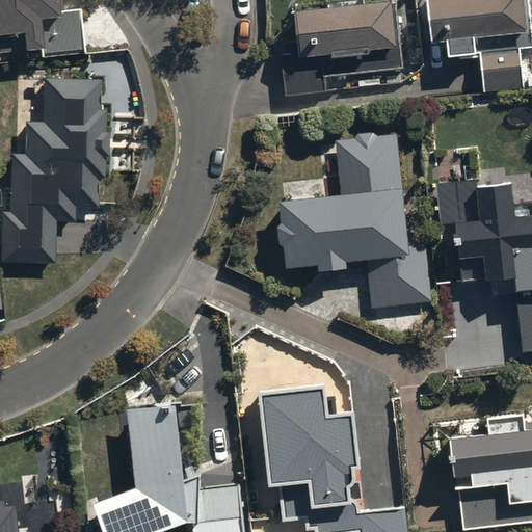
[(56,0),(0,0),(0,55),(25,53),(26,59),(85,53),(81,8),(63,9),(62,0),(59,0),(57,0),(56,0)]
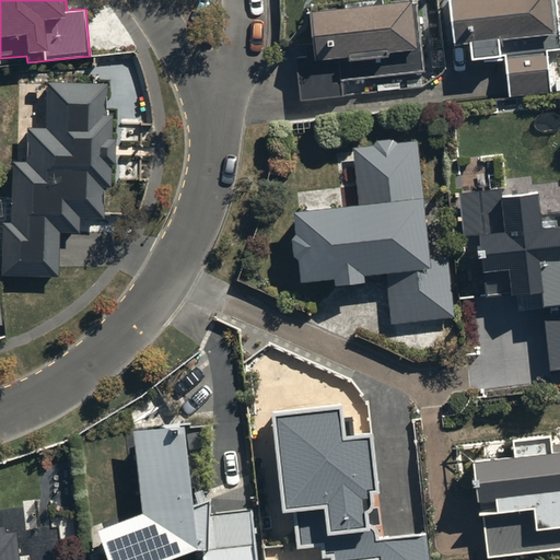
[(559,24),(557,0),(450,0),(456,55),(503,48),(510,96),(552,92),(549,56),(559,54),(559,24)]
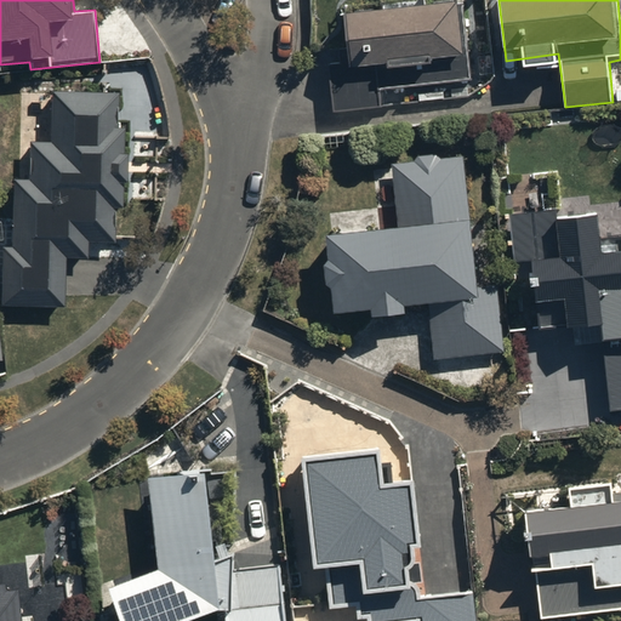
[(463,4),(346,18),(353,69),(331,72),(336,117),(380,110),(379,100),(474,87),(463,4)]
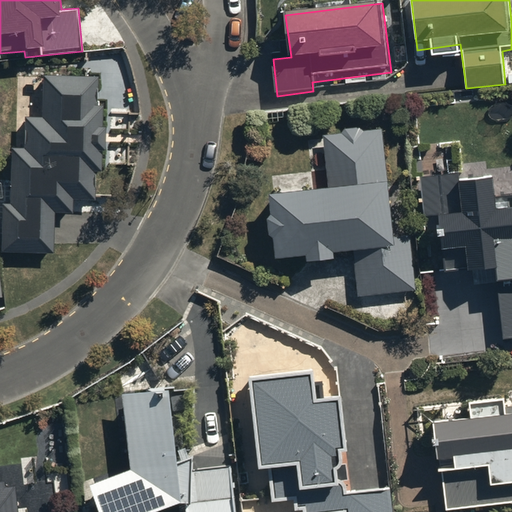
[(98,77),(44,76),(44,123),(29,123),(28,155),(14,155),(13,210),(4,210),(3,252),(49,253),(50,214),(68,214),(69,200),(93,201),(93,175),(100,175),(100,157),(104,157),(104,133),(102,133),(102,110),(97,110),(98,77)]
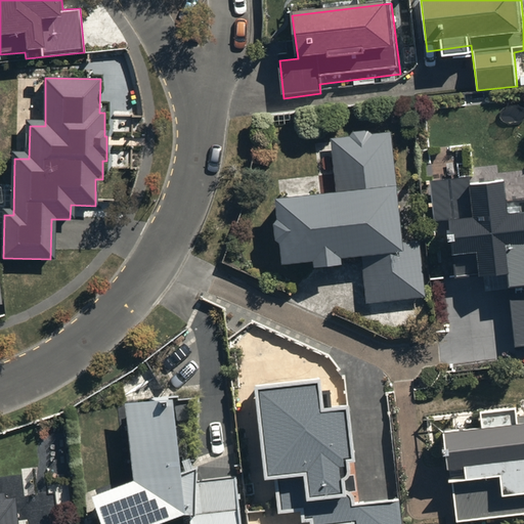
[(390,137),(335,143),(341,199),(276,206),(284,272),(363,264),(366,299),(426,293),(421,244),(402,245),(390,137)]
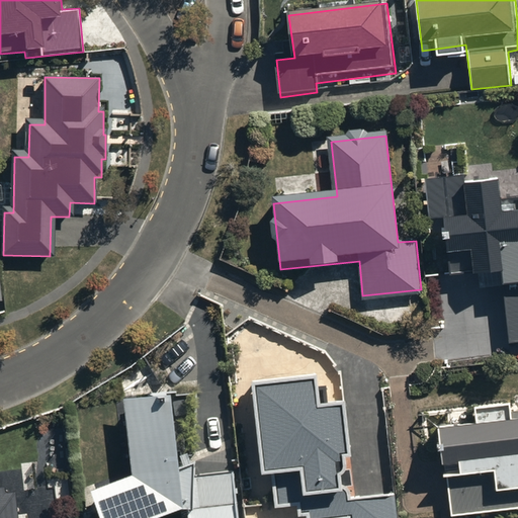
[(498,179),(466,183),(470,217),(443,220),(450,281),(501,276),(508,347),(517,346),(517,194),(500,197),(498,179)]
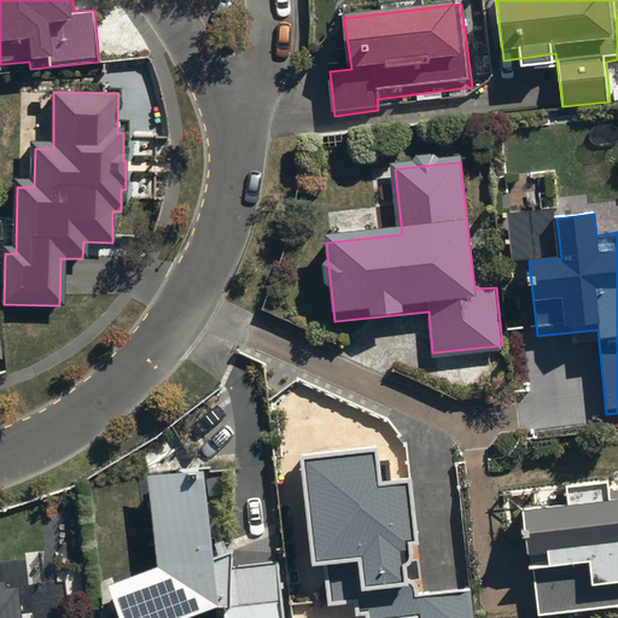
[(378,444),(299,453),(312,566),(325,565),(328,605),(354,602),(355,617),(366,616),(365,617),(473,617),(471,588),(421,594),(409,478),(382,481),(378,444)]
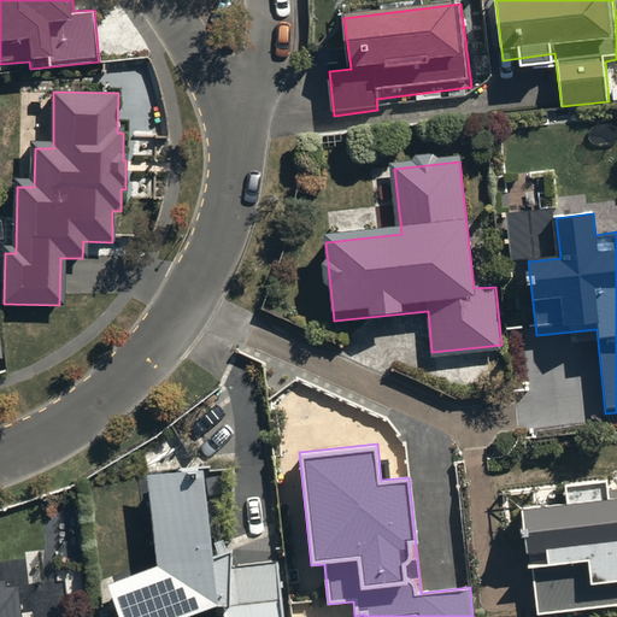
[(107,585),(118,616),(188,616),(223,605),(223,616),(282,616),(276,557),(216,562),(211,472),(150,476),(157,566),(107,585)]
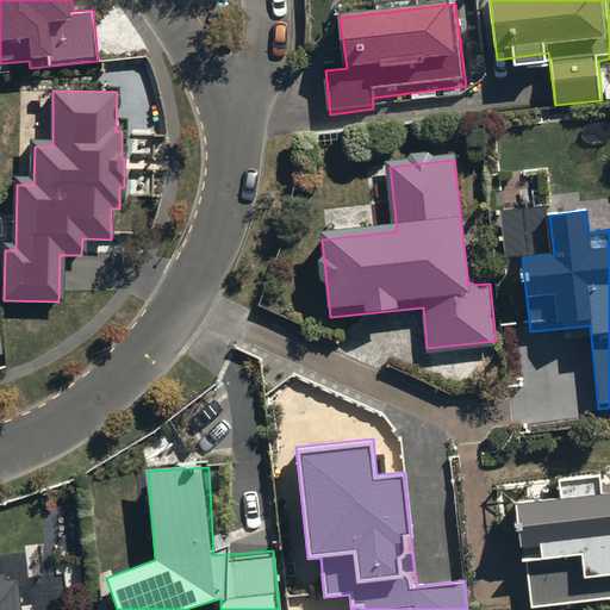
[(558,498),(512,503),(524,609),(551,609),(609,604),(609,486),(599,487),(599,479),(556,484),(558,498)]
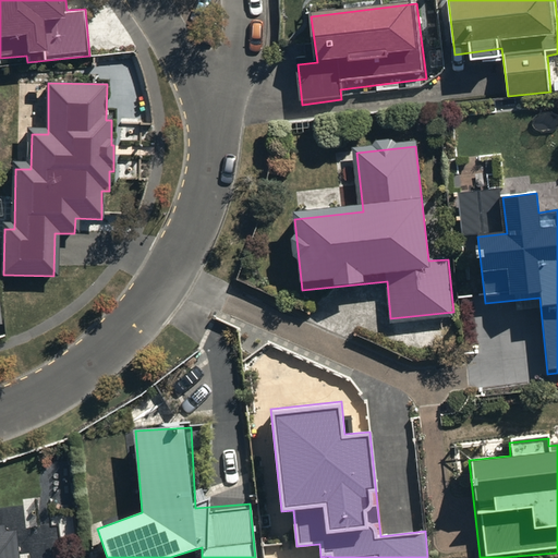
[(0,557),(13,557),(12,533),(0,534),(0,557)]
